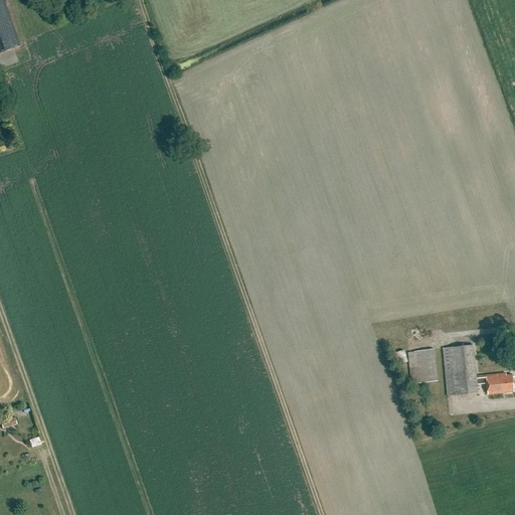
[(3,0),(0,0),(0,52),(20,46),(3,0)]
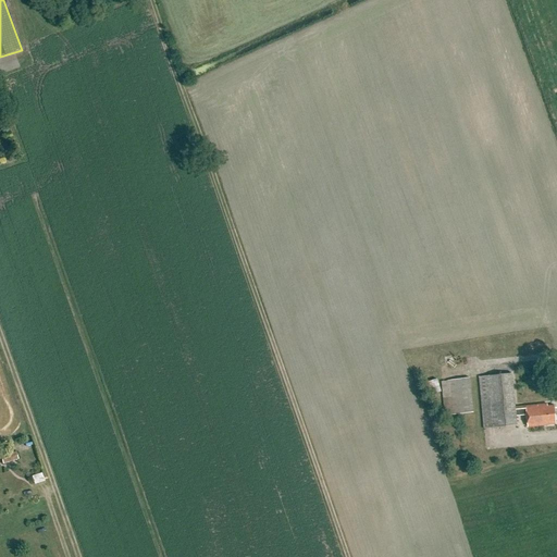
[(512,373),(490,375),(479,376),(483,428),(517,424),(516,416),(527,415),(528,426),(555,423),(553,406),(547,406),(547,404),(527,406),(515,407),(512,373)]
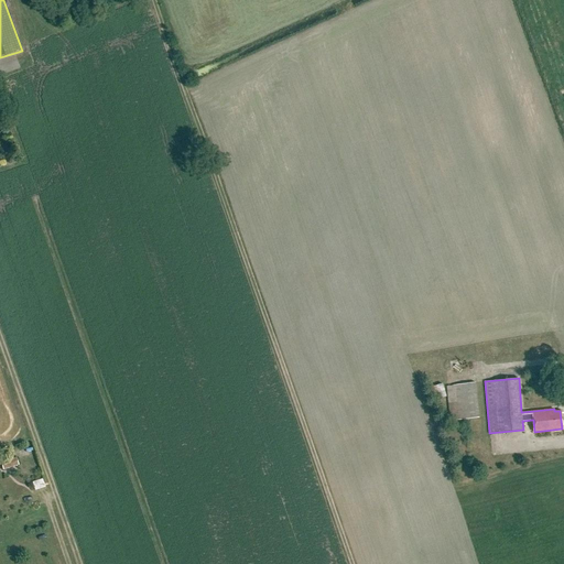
[(476,382),(447,386),(451,420),(479,416),(476,382)]
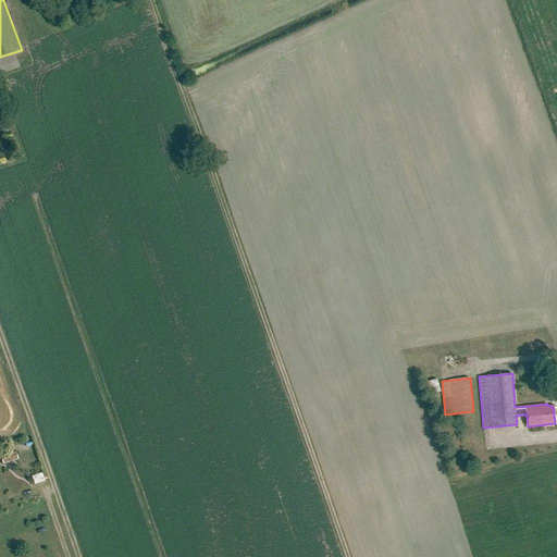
[(0,457),(2,465),(17,460),(15,453),(0,457)]
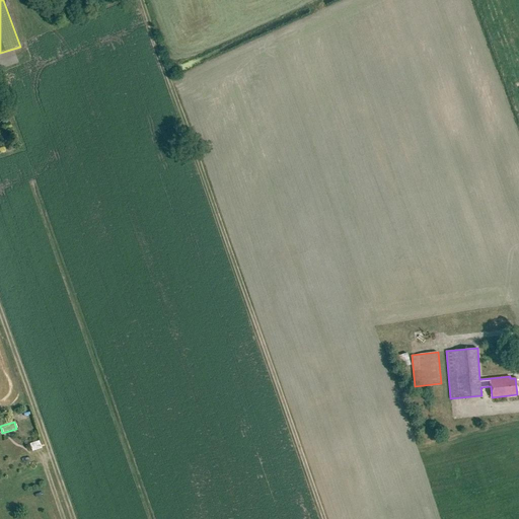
[(33,450),(44,447),(42,440),(31,443),(33,450)]
